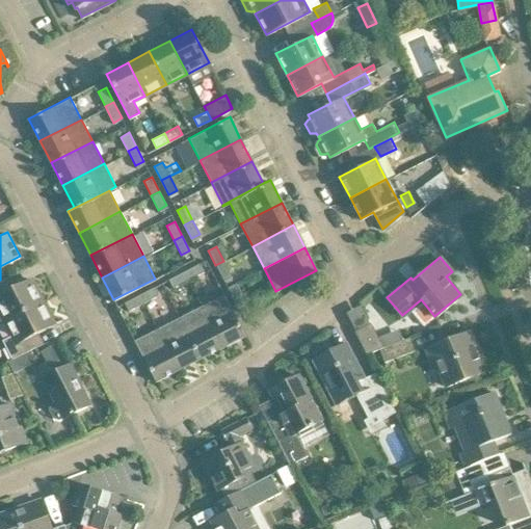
[(231,274),(223,261),(215,265),(222,280),(231,274)]
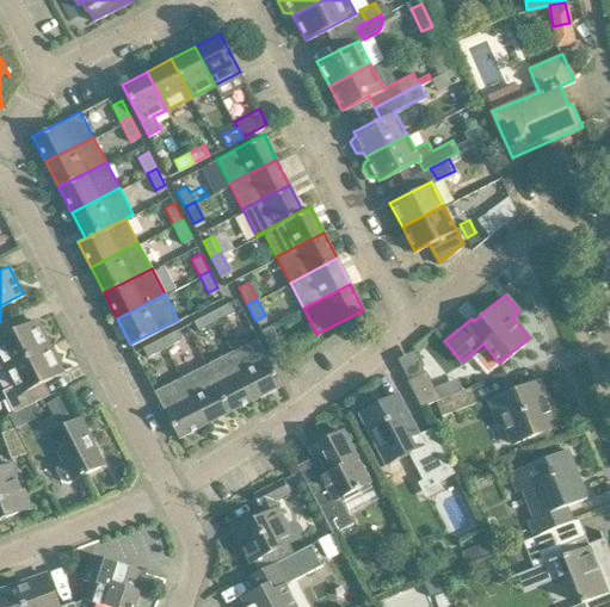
[(228,303),(211,311),(216,321),(233,313),(228,303)]
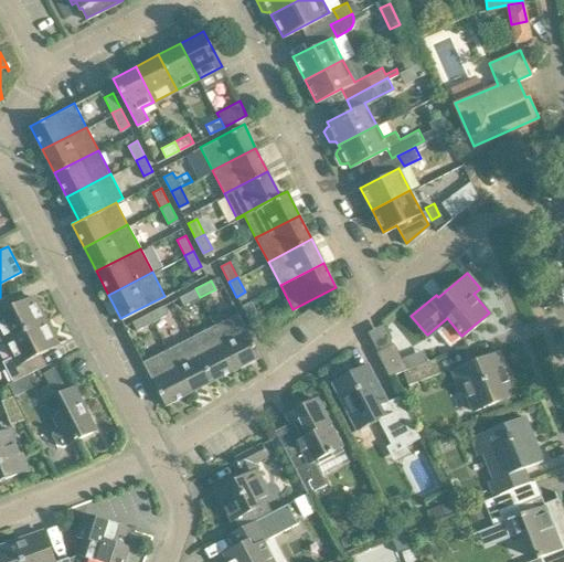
[(184,305),(200,297),(195,288),(180,296),(184,305)]
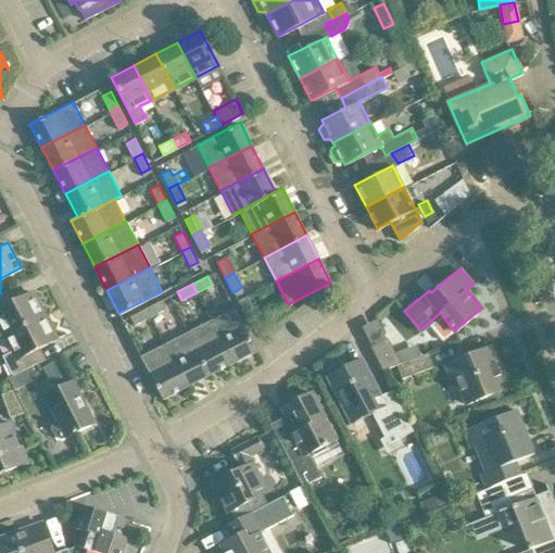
[(0,325),(4,335),(45,314),(33,290),(7,303),(1,292),(0,292),(0,325)]
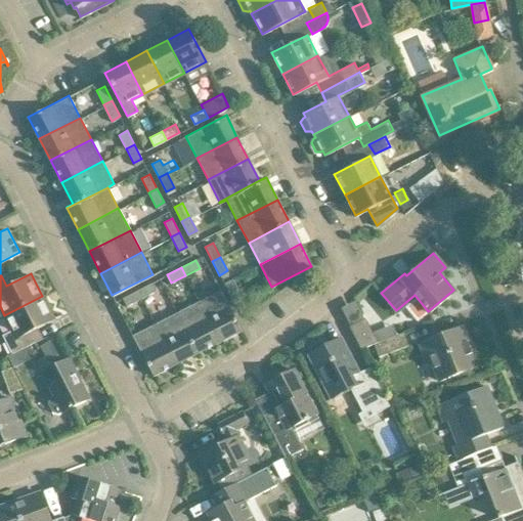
[(231,277),(223,281),(231,297),(240,293),(231,277)]
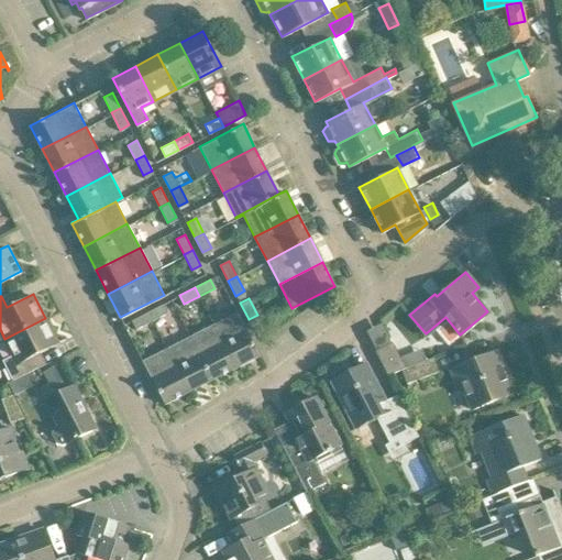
[(164,303),(146,311),(152,320),(168,311),(164,303)]
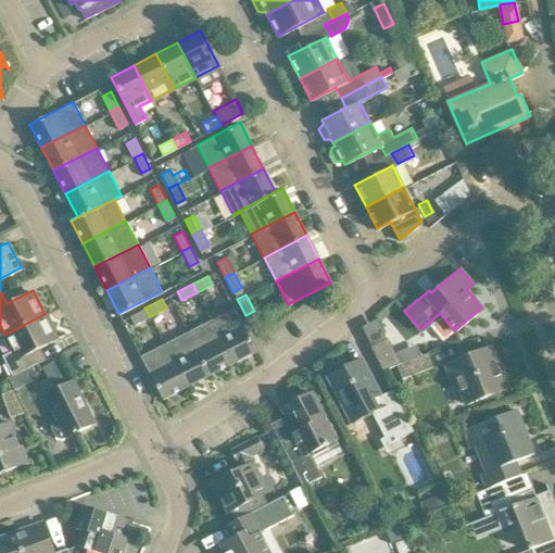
[(255,350),(243,326),(234,306),(210,318),(232,362),(255,350)]
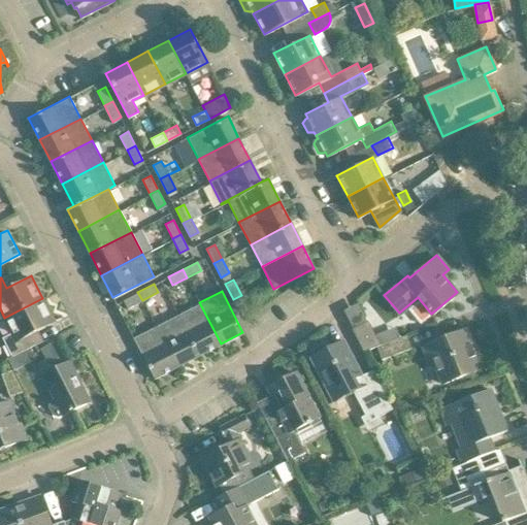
[(127,307),(142,300),(137,292),(123,299),(127,307)]
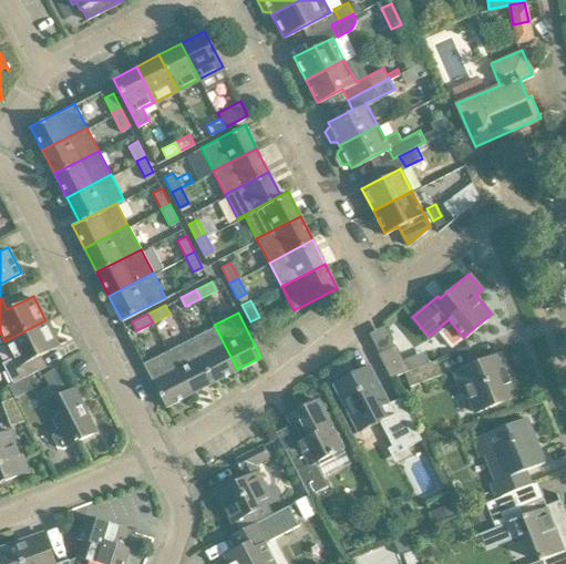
[(57,344),(45,320),(4,341),(12,356),(2,361),(12,382),(37,369),(31,358),(65,340),(64,339),(57,344)]
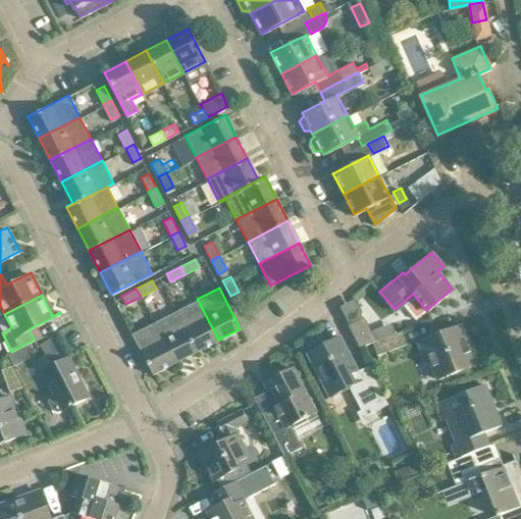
[(175,310),(196,351),(218,340),(197,299),(175,310)]
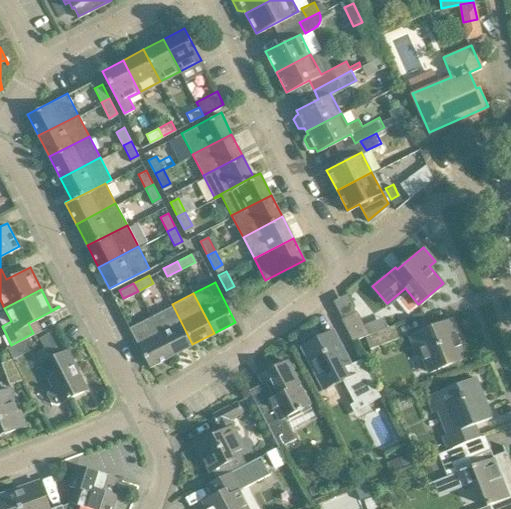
[(171,355),(192,344),(172,304),(150,315),(171,355)]
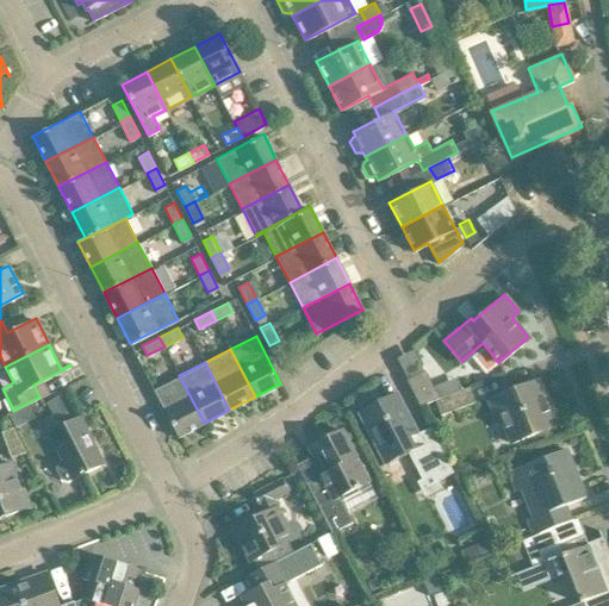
[(420,405),(434,399),(439,397),(424,368),(405,379),(420,405)]
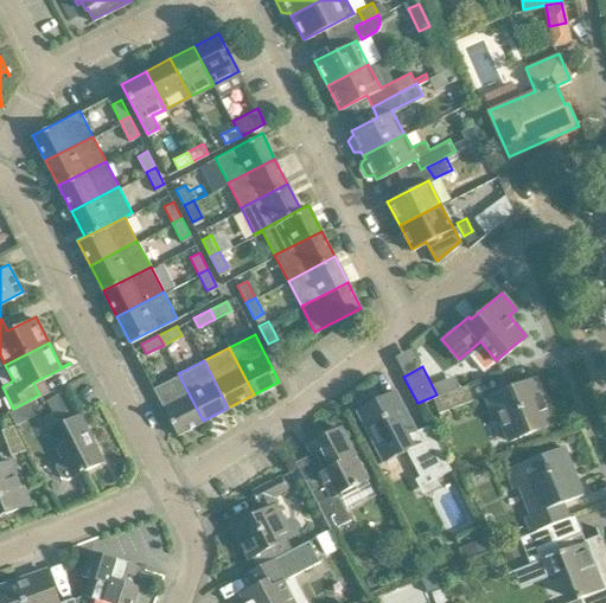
[(178,373),(153,386),(177,434),(203,421),(178,373)]
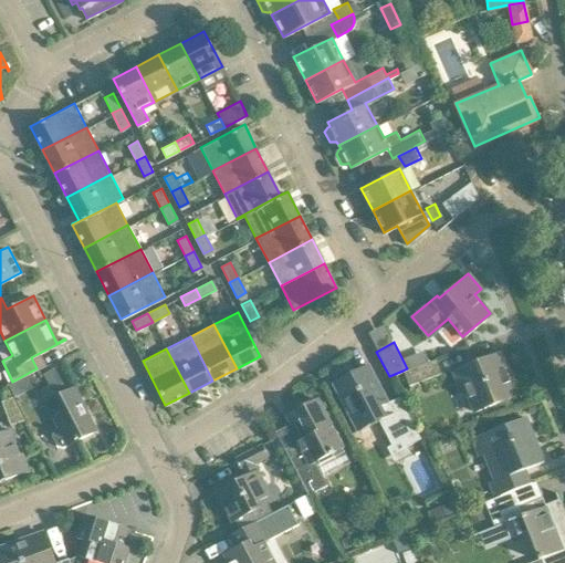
[(474,410),(516,393),(500,351),(458,368),(461,376),(457,377),(462,393),(467,391),(474,410)]
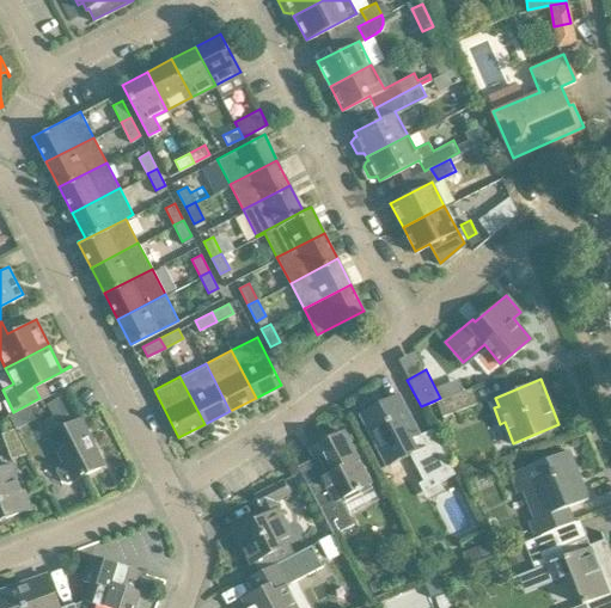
[(440,398),(435,400),(443,415),(476,401),(470,386),(440,398)]
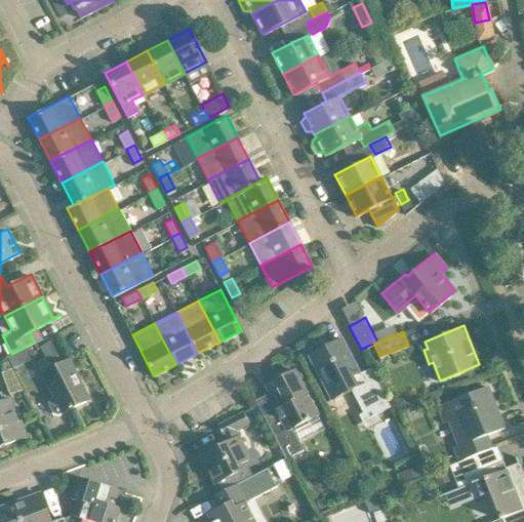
[(337,338),(308,354),(331,399),(353,388),(358,398),(356,399),(362,411),(373,406),(377,412),(390,406),(370,366),(368,367),(370,369),(360,374),(356,366),(352,368),(337,338)]
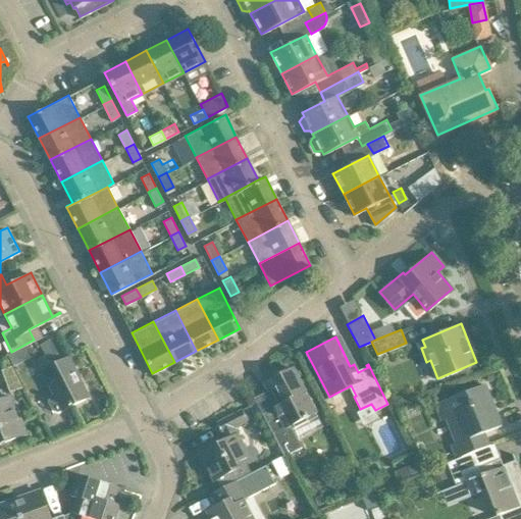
[(50,339),(38,345),(46,359),(57,353),(50,339)]
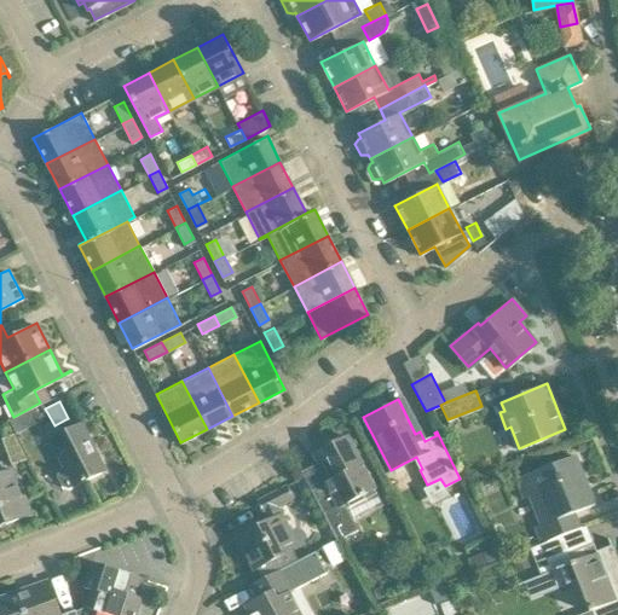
[(105,468),(81,422),(48,439),(63,465),(58,468),(56,474),(61,485),(68,487),(105,468)]
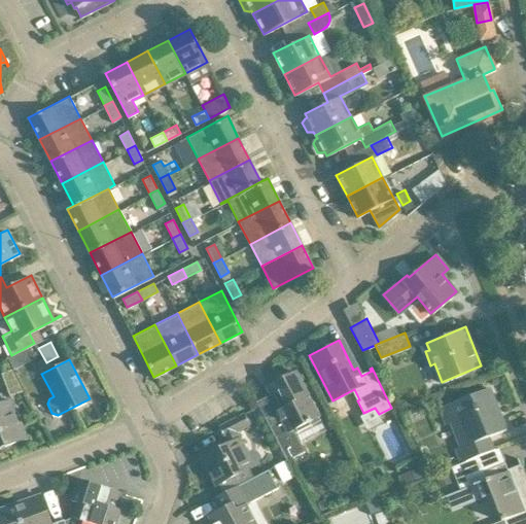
[(259,398),(255,400),(286,459),(305,450),(293,428),(318,415),(295,370),(267,385),(267,386),(271,384),(274,391),(268,394),(266,400),(259,398)]
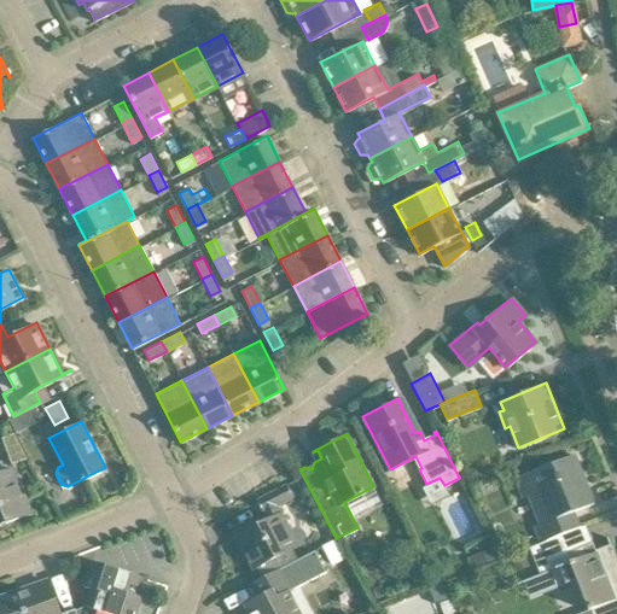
[(593,502),(574,452),(514,477),(522,496),(529,493),(540,521),(534,524),(540,541),(559,533),(578,525),(572,510),(593,502)]
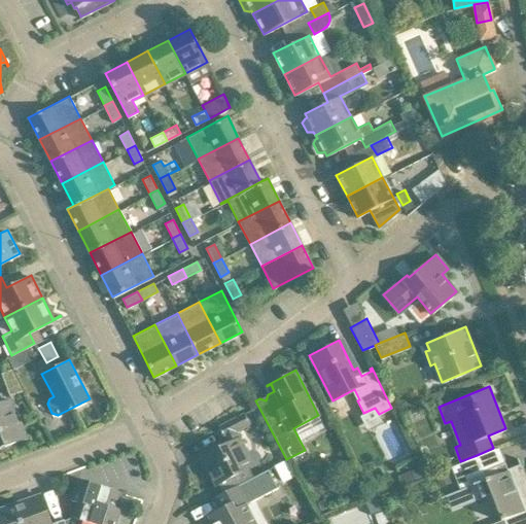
[(0,446),(25,437),(10,398),(0,403),(0,446)]
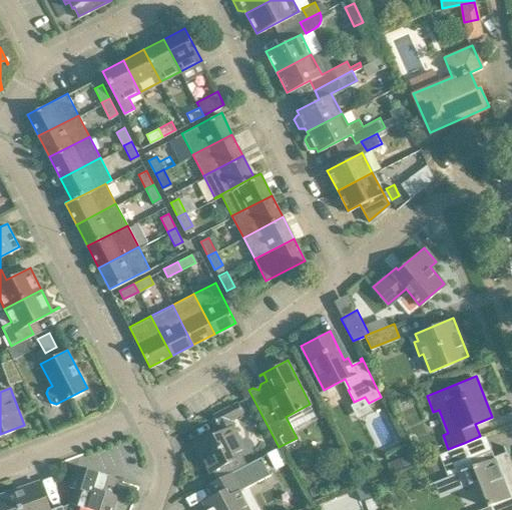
[(241,437),(239,437),(233,425),(232,425),(229,419),(242,412),(236,401),(212,414),(217,425),(218,424),(221,431),(195,445),(209,471),(247,451),(249,451),(250,450),(251,449),(251,447),(252,446),(252,444),(252,443),(251,442),(251,440),(250,439),(249,438),(248,437),(246,437),(245,436),(244,436),(242,436),(241,437)]
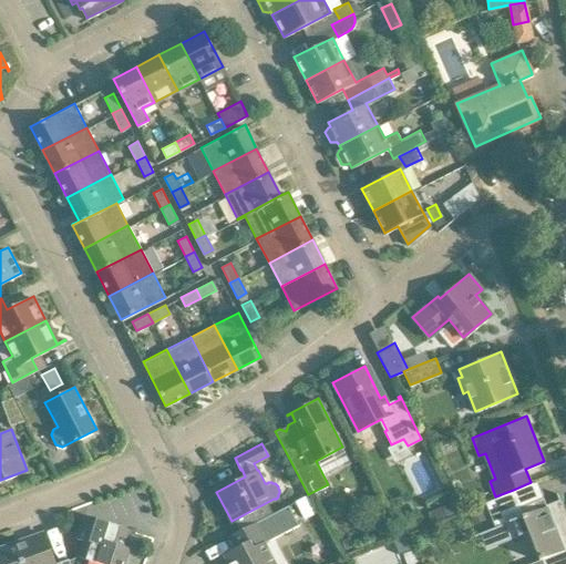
[(513,490),(495,496),(484,501),(493,522),(486,524),(491,535),(524,522),(539,561),(532,563),(565,563),(565,514),(556,491),(555,492),(558,499),(545,503),(543,496),(520,506),(513,490)]
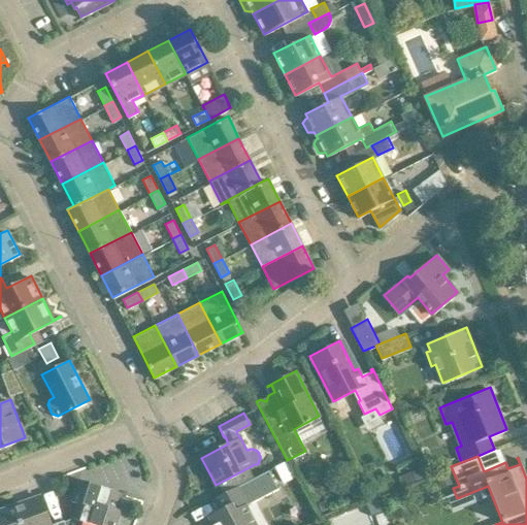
[(272,467),(251,478),(259,496),(281,486),(272,467)]
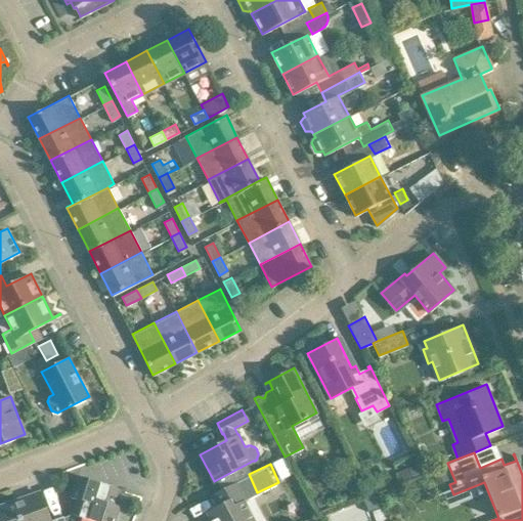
[(119,488),(78,475),(71,496),(77,497),(72,514),(79,516),(77,520),(114,520),(119,506),(114,504),(119,488)]
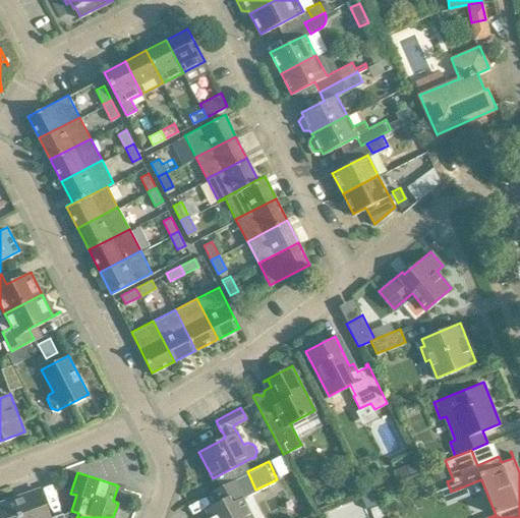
[(253,517),(243,498),(247,496),(240,481),(239,482),(237,477),(210,492),(216,503),(205,508),(210,517),(253,517)]
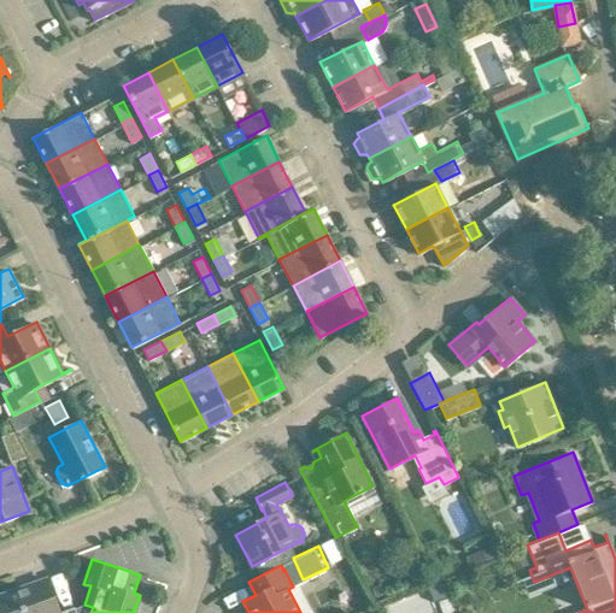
[(30,587),(0,597),(0,612),(59,612),(47,577),(29,584),(30,587)]
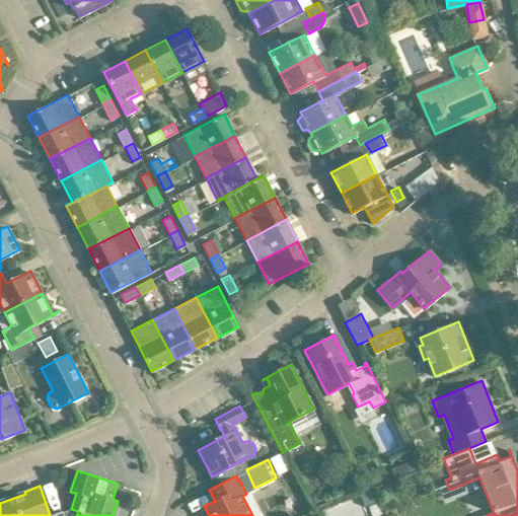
[(372,515),(379,515),(379,514),(382,513),(378,502),(368,505),(372,515)]
